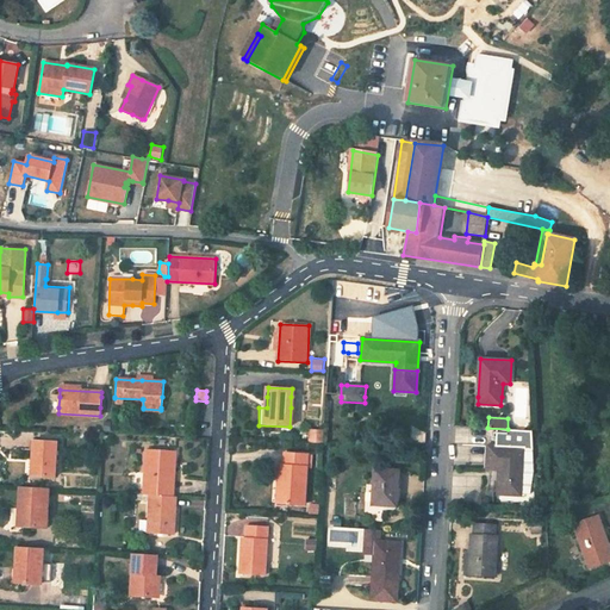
[(310,429),(310,442),(323,443),(324,430),(310,429)]
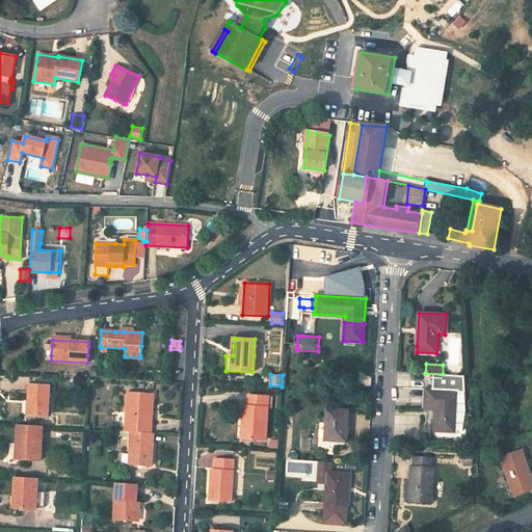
[(426,390),(425,410),(436,411),(435,432),(454,433),(454,431),(462,432),(466,413),(464,377),(433,375),(432,391),(426,390)]
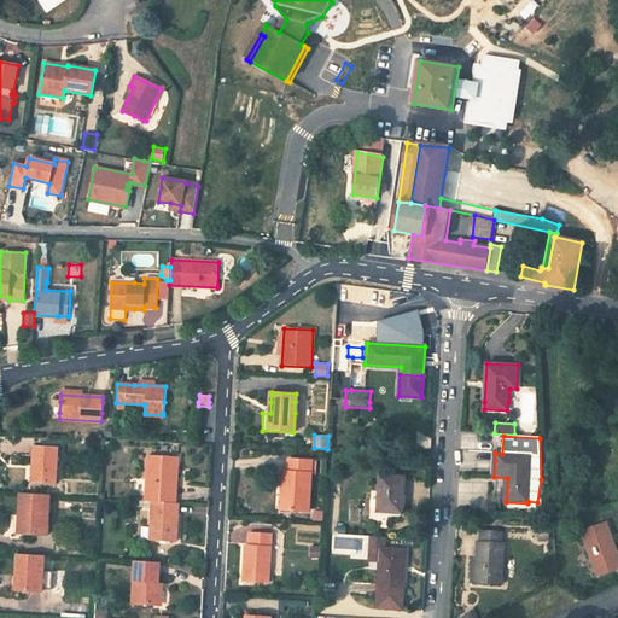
[(57,448),(34,447),(33,483),(56,484),(57,448)]
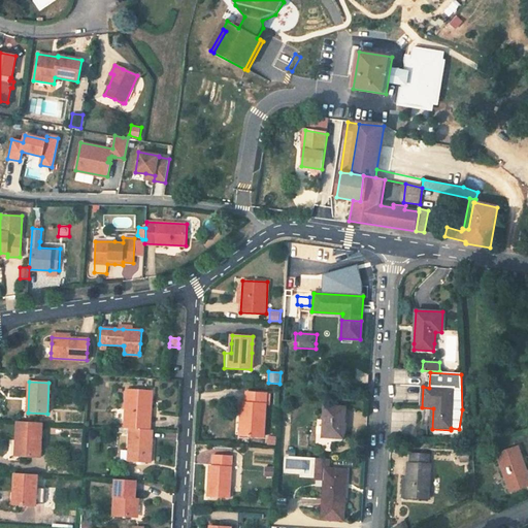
[(126,390),(123,428),(130,428),(149,430),(152,391),(126,390)]
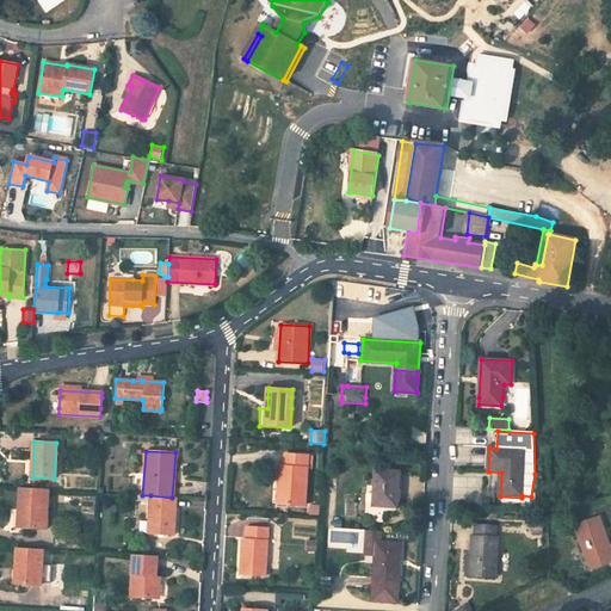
[(307,455),(283,454),(282,467),(278,467),(276,504),(304,505),(307,455)]
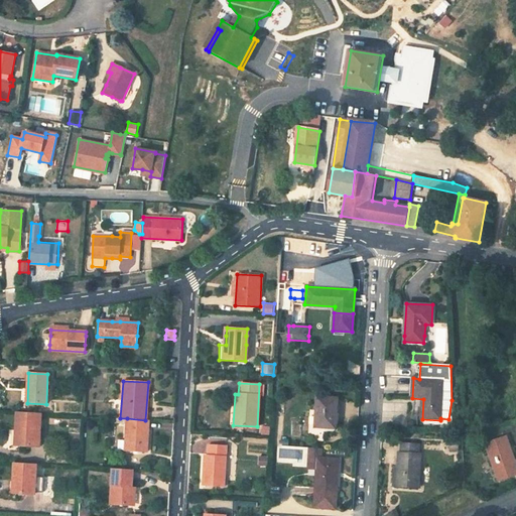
[(337,397),(317,396),(315,428),(332,429),(333,416),(336,416),(337,397)]
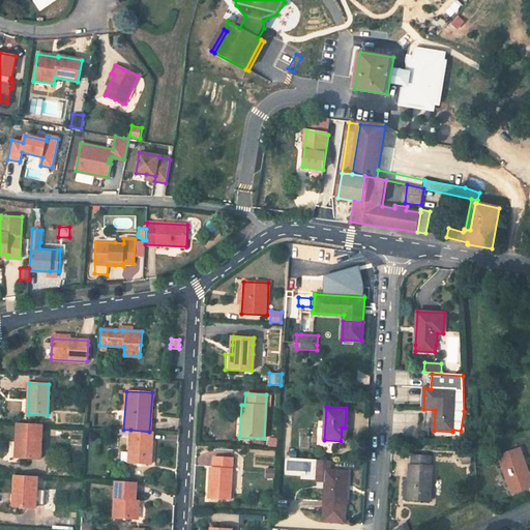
[(42,424),(17,422),(16,442),(20,442),(19,458),(40,459),(42,424)]
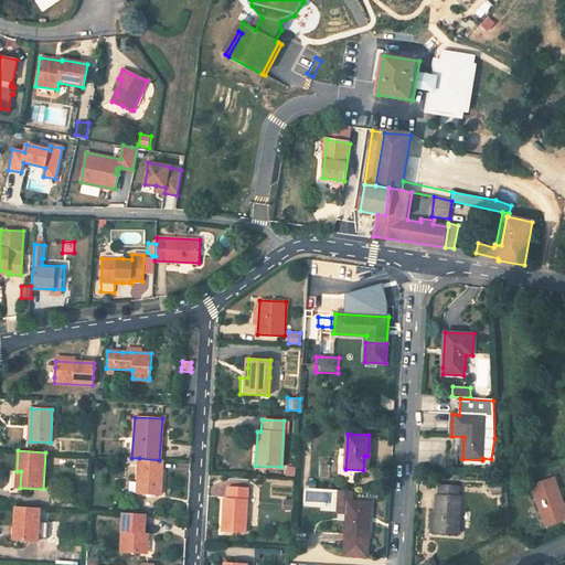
[(160,496),(162,460),(159,460),(139,458),(137,493),(160,496)]
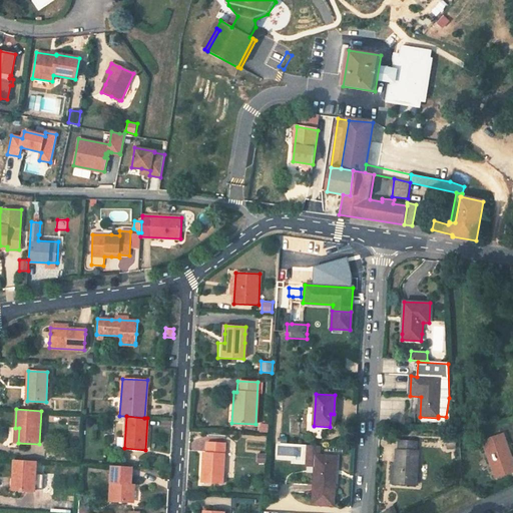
[(512,459),(504,434),(483,442),(496,477),(512,470),(512,459)]
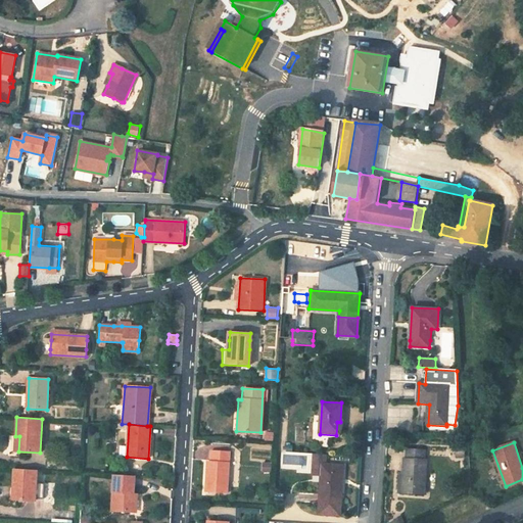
[(252,453),(270,454),(271,444),(253,443),(252,453)]
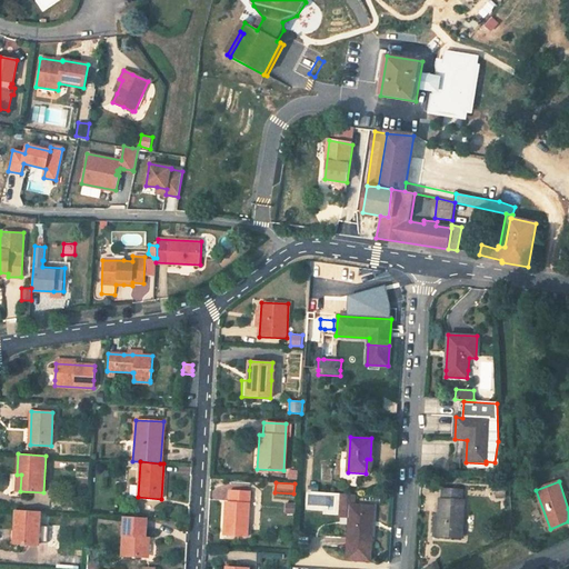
[(440,513),(439,536),(463,538),(466,500),(462,500),(463,490),(443,489),(442,499),(441,499),(440,513)]
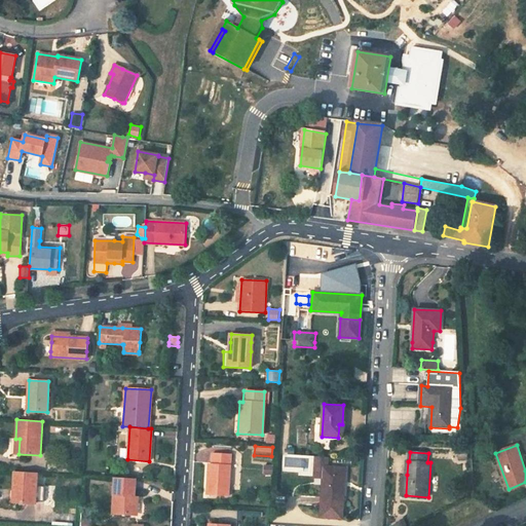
[(231,454),(213,453),(212,476),(208,476),(207,495),(229,496),(231,454)]
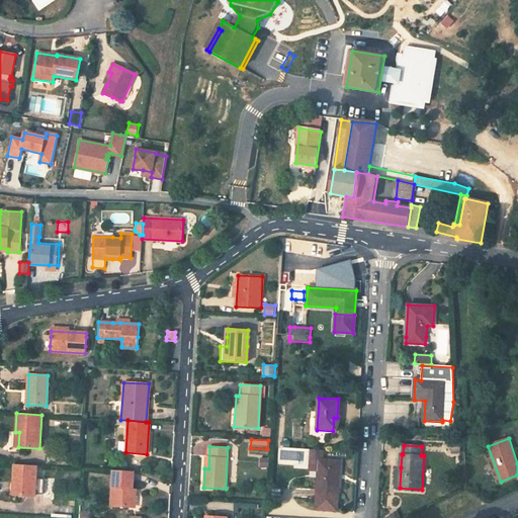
[(322,461),(322,451),(311,450),(311,463),(319,463),(319,460),(322,461)]
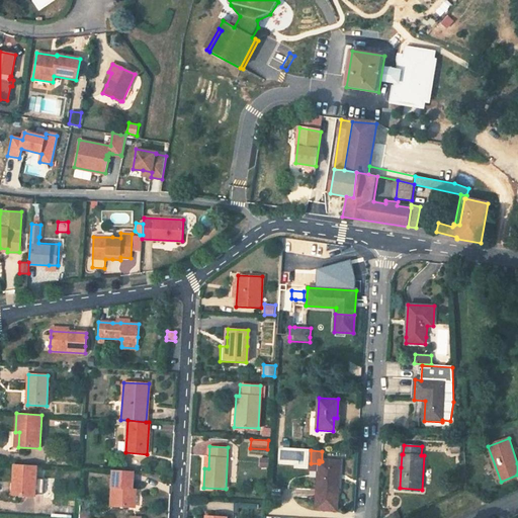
[(269,467),(269,457),(260,457),(259,467),(269,467)]
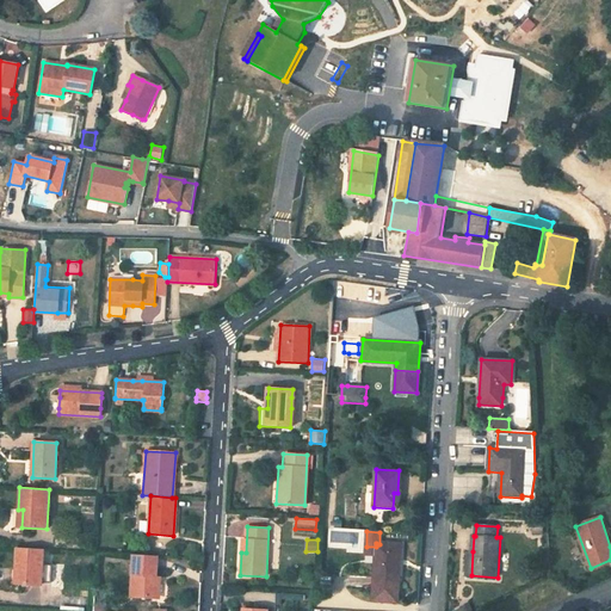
[(399,592),(401,544),(380,544),(376,543),(376,547),(372,603),(396,604),(397,592),(399,592)]
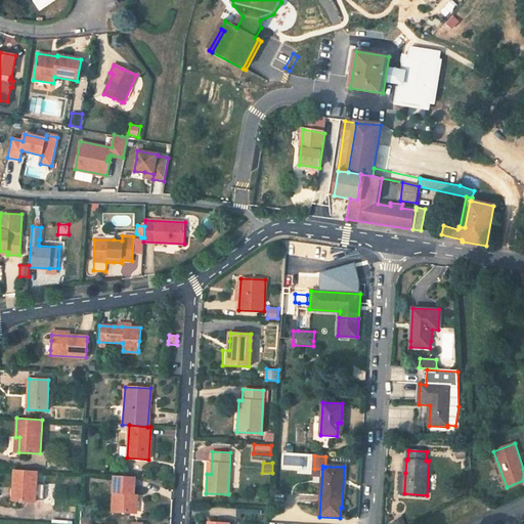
[(16,488),(15,500),(36,501),(37,471),(14,470),(13,487),(16,488)]
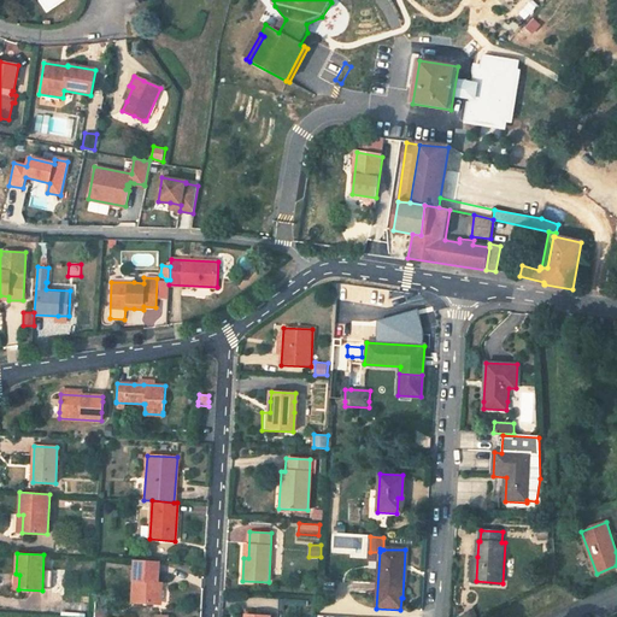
[(131,603),(134,603),(144,603),(156,604),(157,583),(157,562),(144,560),(134,560),(131,603)]
